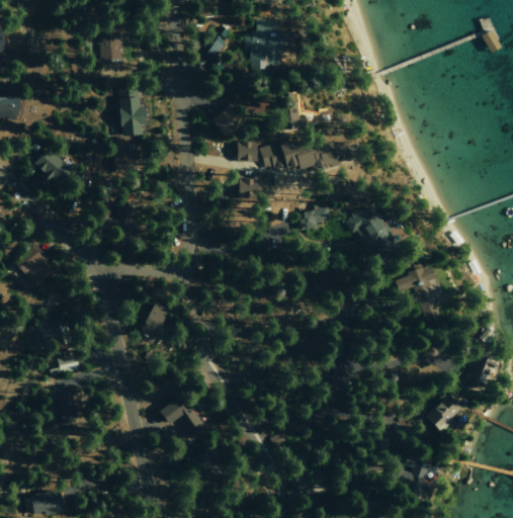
[(284,32),(277,32),(278,20),(257,19),(257,30),(251,30),(250,70),(268,71),(268,63),(283,63),(284,32)]
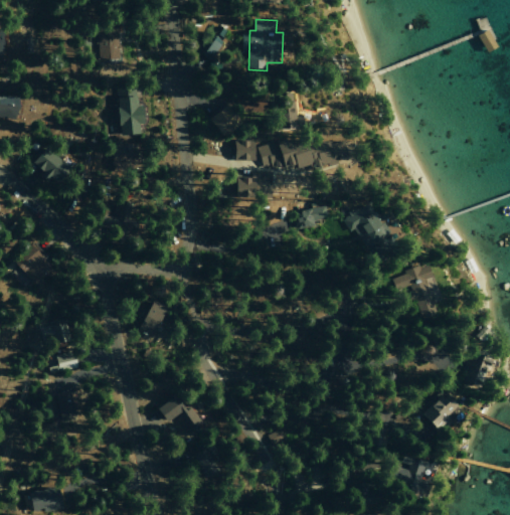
[(118,23),(99,24),(100,58),(119,58),(118,23)]
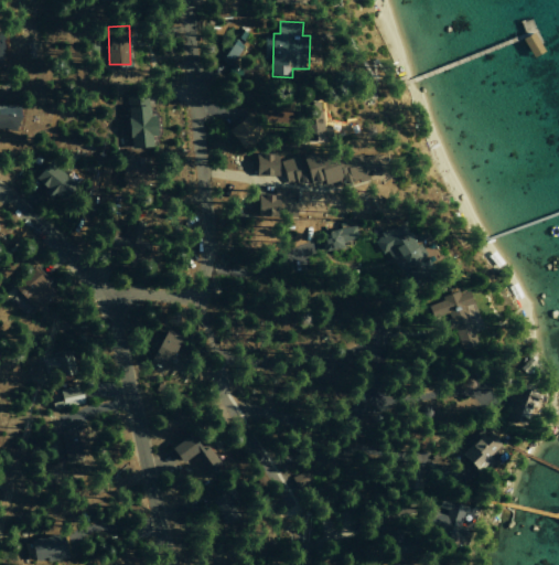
[(244,45),(227,34),(214,55),(230,66),(244,45)]
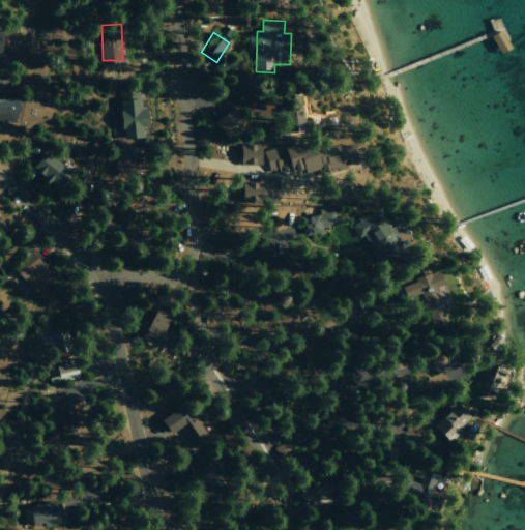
[(123,138),(144,137),(143,126),(147,126),(146,107),(141,107),(140,88),(121,89),(123,138)]
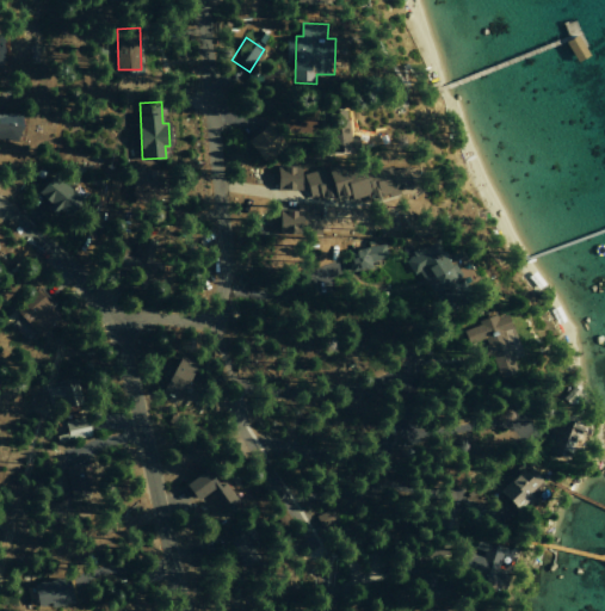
[(329,111),(333,149),(353,147),(350,110),(329,111)]
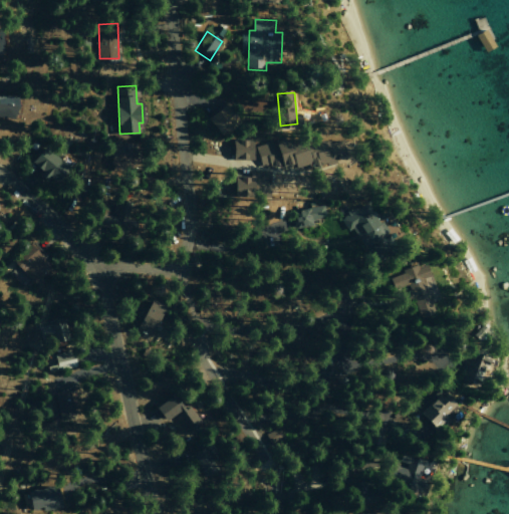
[(0,115),(17,117),(19,95),(0,93),(0,115)]
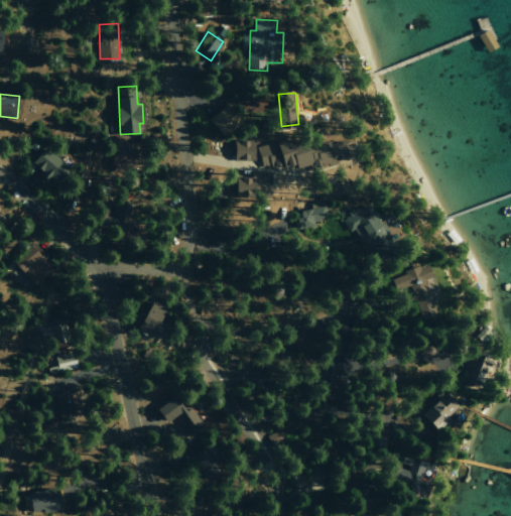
[(210,120),(225,136),(242,121),(227,104),(210,120)]
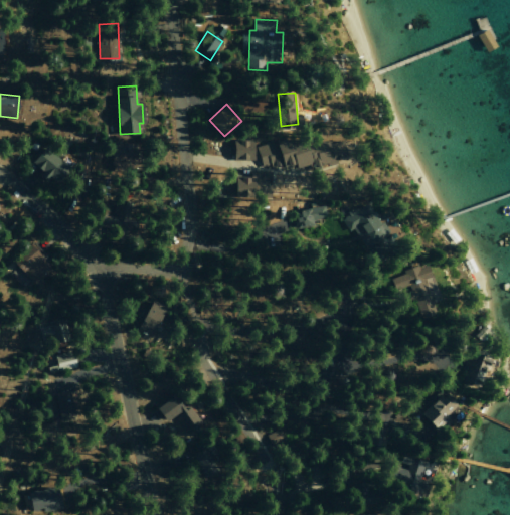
[(256,160),(256,140),(235,140),(234,160),(256,160)]
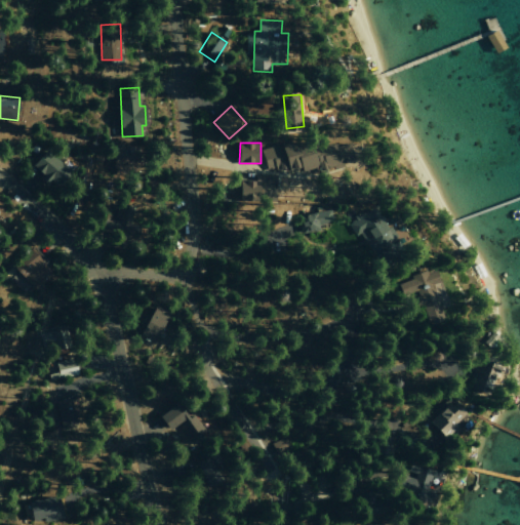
[(137,145),(116,145),(115,167),(137,167),(137,145)]
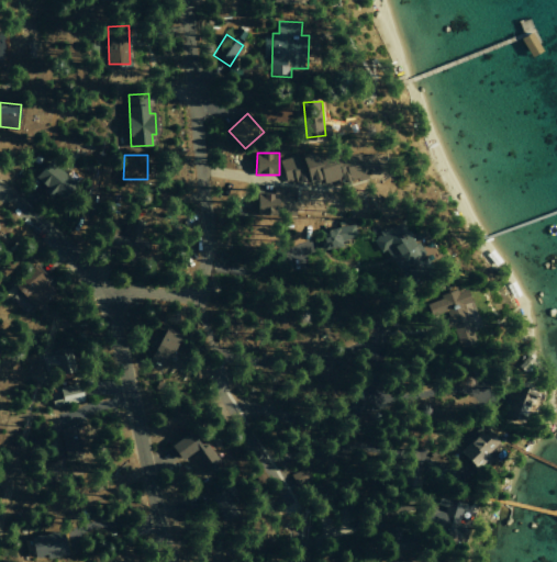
[(48,188),(46,190),(55,199),(71,180),(49,160),(35,176),(48,188)]
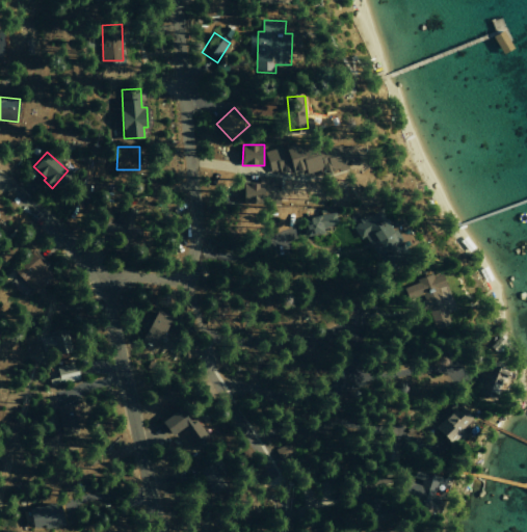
[(282,203),(282,178),(260,177),(260,183),(244,183),(244,202),(282,203)]
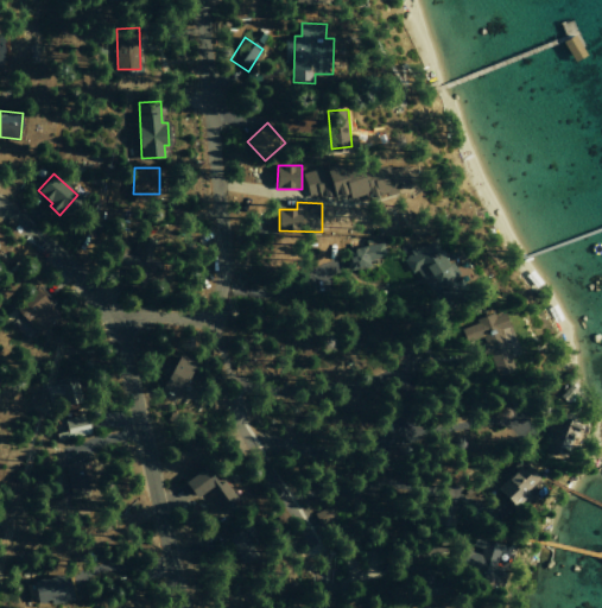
[(420,270),(432,293),(441,289),(448,303),(468,292),(439,238),(405,255),(413,272),(420,270)]
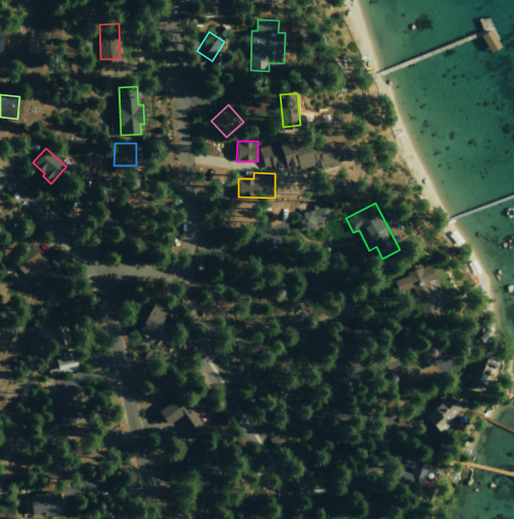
[(296,213),(299,230),(318,227),(317,221),(331,219),(328,208),(296,213)]
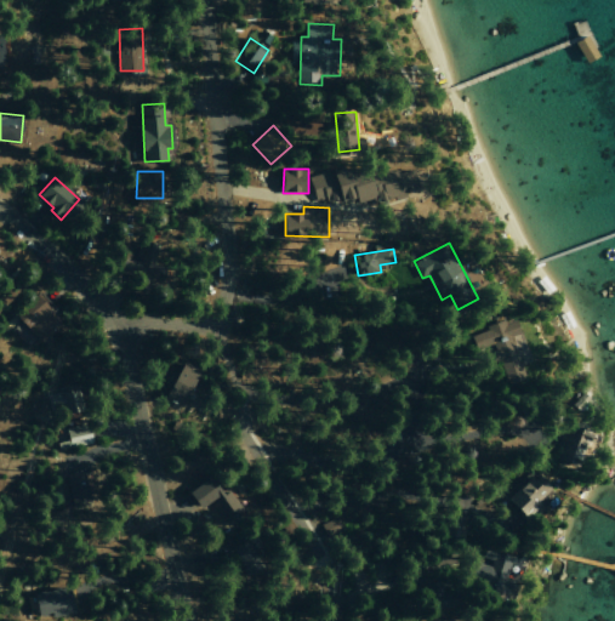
[(15,312),(38,292),(62,322),(40,341),(15,312)]
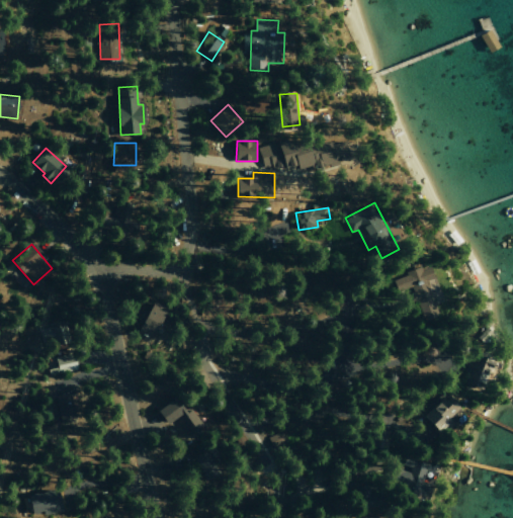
[(445,300),(432,265),(395,278),(400,292),(411,288),(416,303),(419,301),(426,321),(441,315),(437,304),(445,300)]
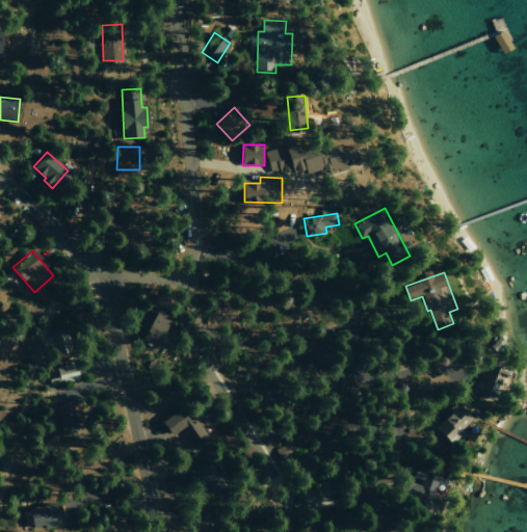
[(27,297),(34,291),(20,275),(12,282),(27,297)]
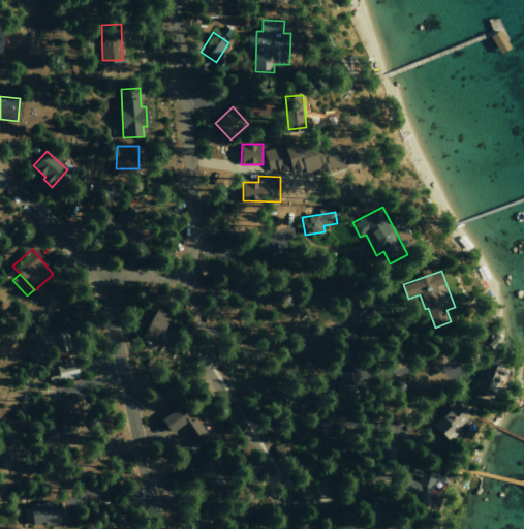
[(142,339),(156,346),(172,315),(158,308),(142,339)]
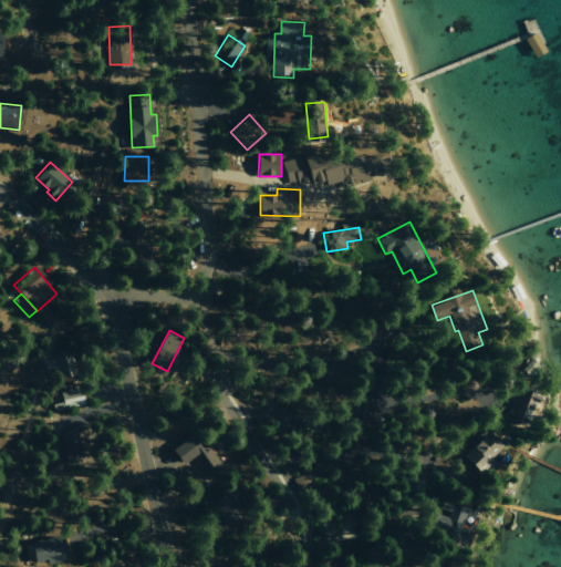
[(44,360),(71,354),(75,373),(48,379),(44,360)]
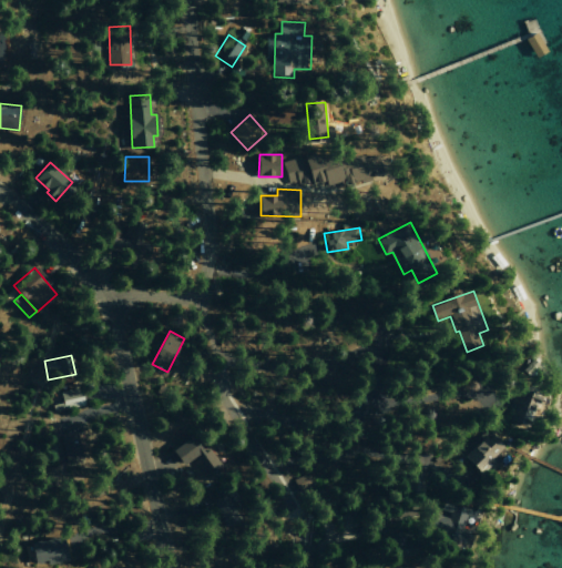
[(540,393),(522,387),(512,424),(529,428),(540,393)]
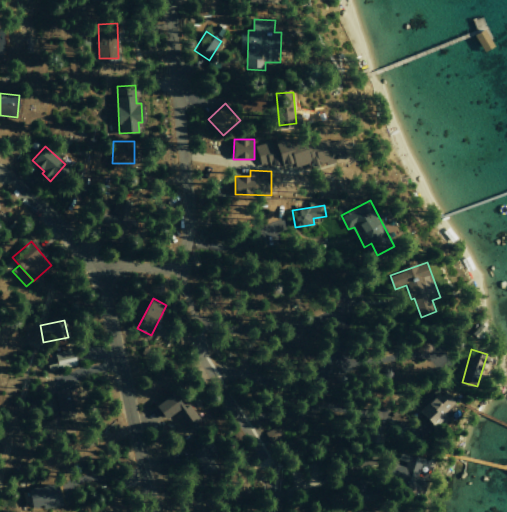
[(56,353),(75,350),(78,365),(59,368),(56,353)]
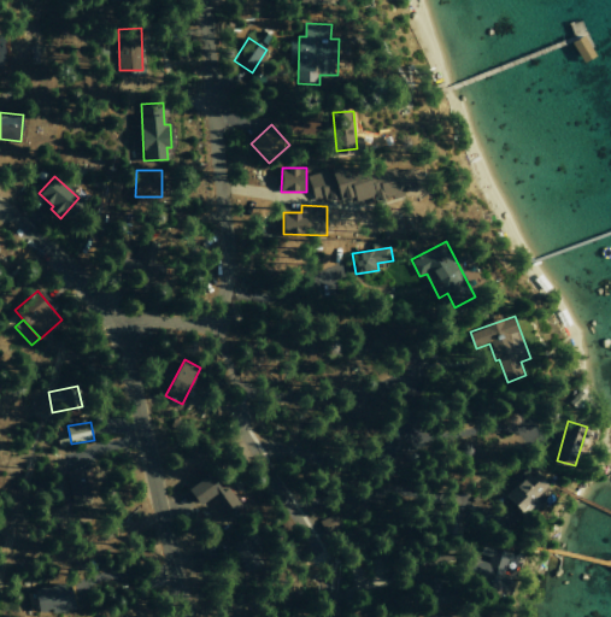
[(68,471),(74,504),(95,500),(89,466),(68,471)]
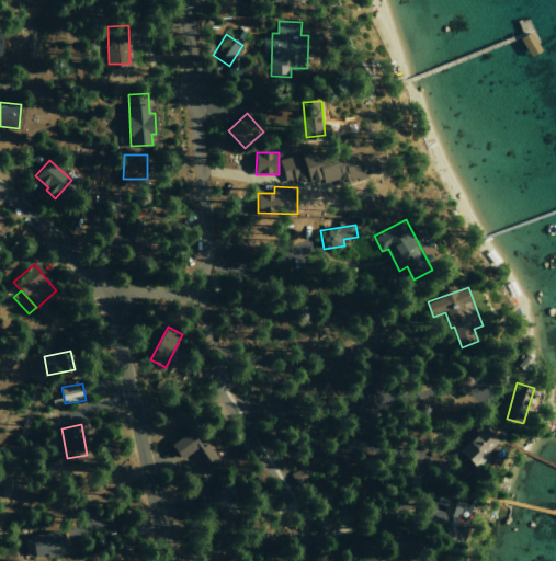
[(193,455),(207,471),(222,459),(207,443),(193,455)]
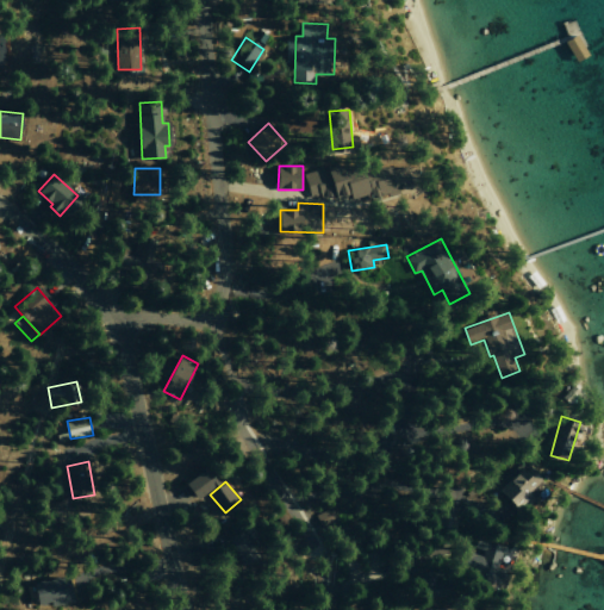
[(459,530),(461,508),(443,506),(440,529),(459,530)]
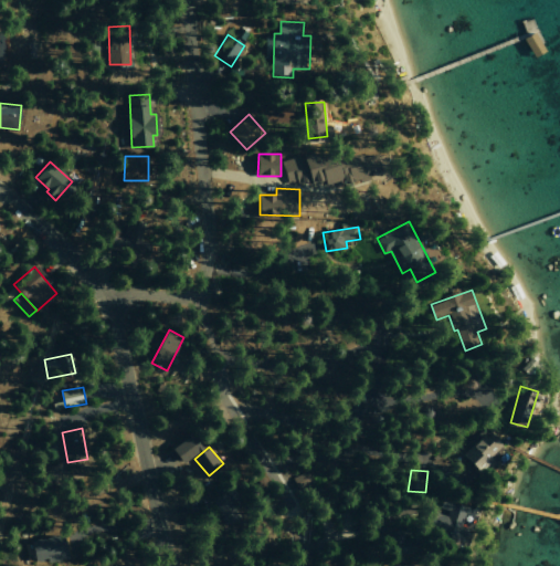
[(316,482),(310,471),(296,479),(302,490),(316,482)]
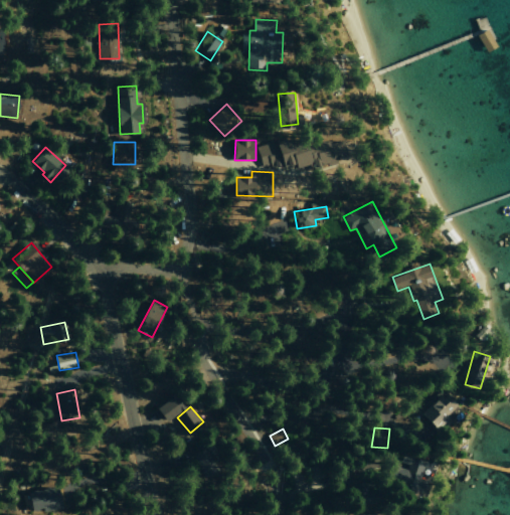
[(196,452),(206,479),(224,472),(214,446),(196,452)]
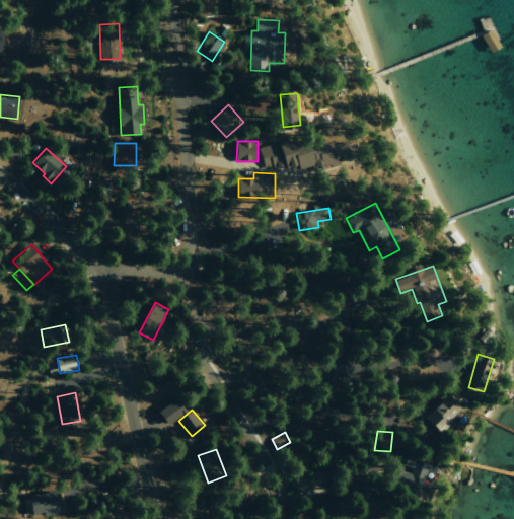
[(438,466),(409,457),(407,465),(414,467),(412,473),(397,468),(392,484),(408,489),(406,494),(427,501),(438,466)]
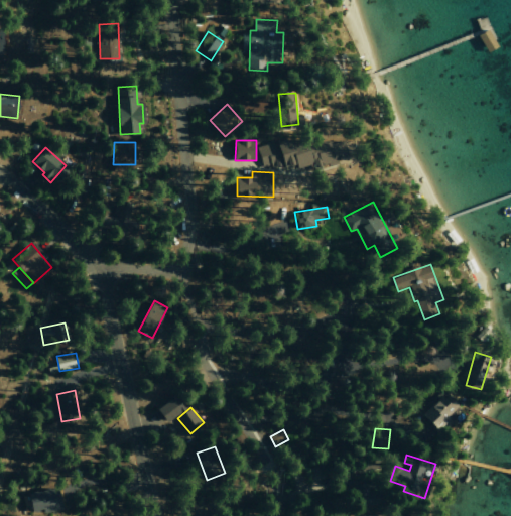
[(374,505),(370,482),(355,485),(359,507),(374,505)]
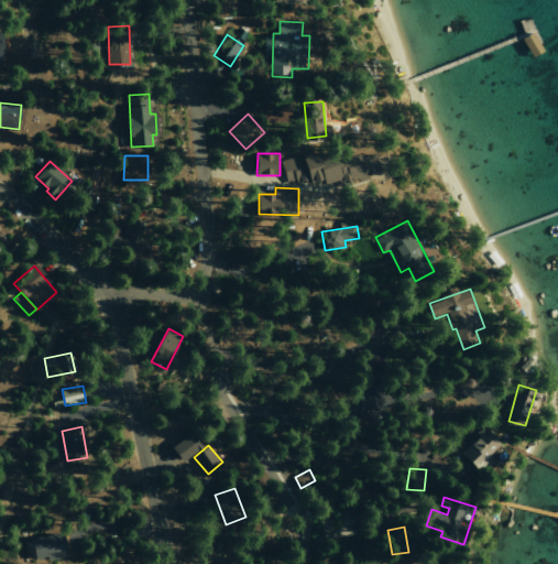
[(31,540),(63,533),(67,556),(48,561),(47,556),(35,559),(31,540)]
